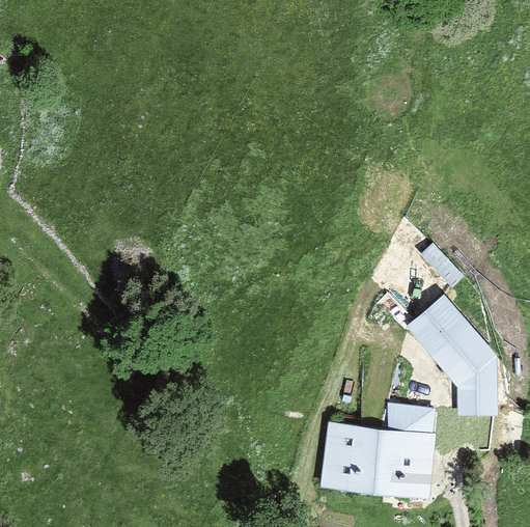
[(441,246),(431,255),(464,286),(473,276),(441,246)]
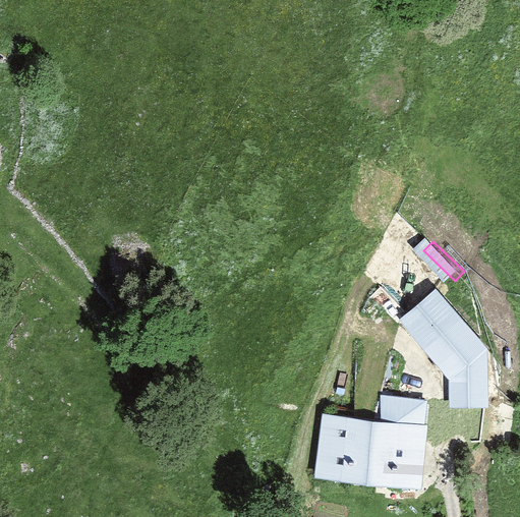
[(430,294),(400,320),(451,377),(452,409),(483,409),(482,353),(430,294)]
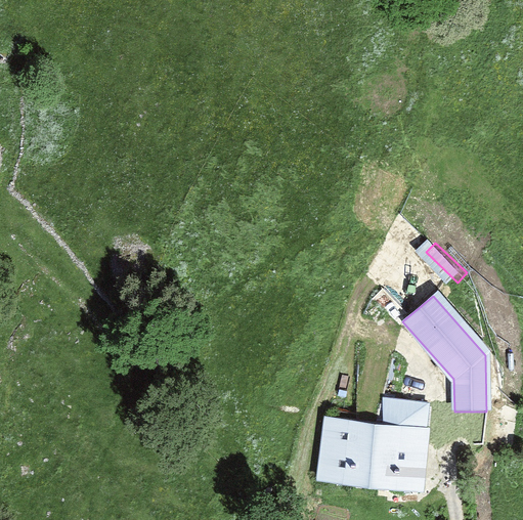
[(429,406),(380,401),(377,423),(427,428),(429,406)]
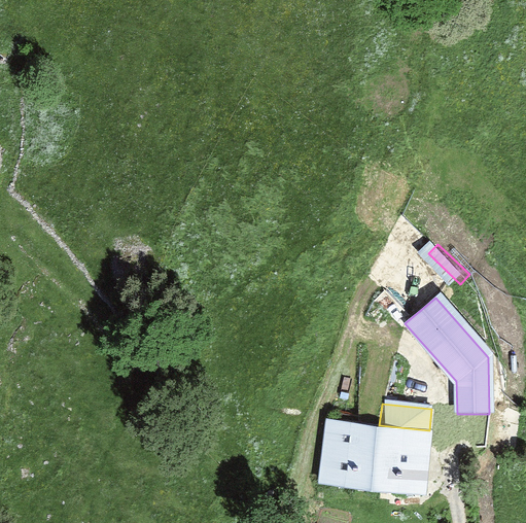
[(379,425),(324,419),(317,484),(424,495),(431,430),(429,430),(379,425)]
